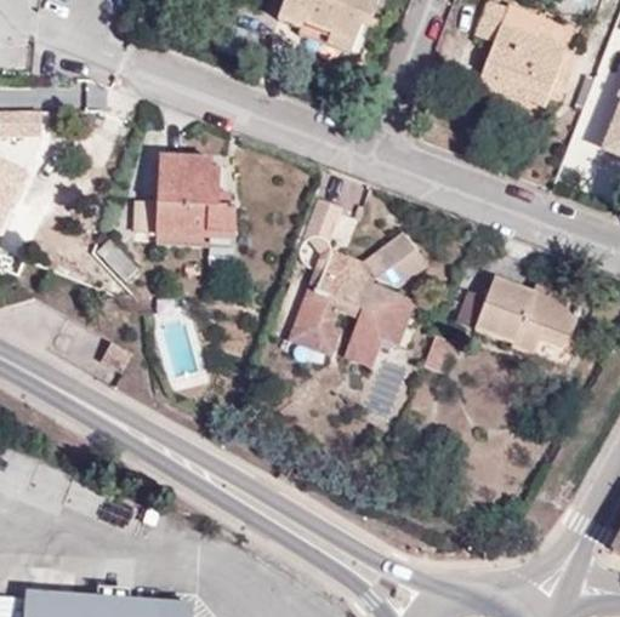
[(284,0),(278,17),(300,27),(303,20),(354,40),(363,13),(370,16),(377,0),(284,0)]
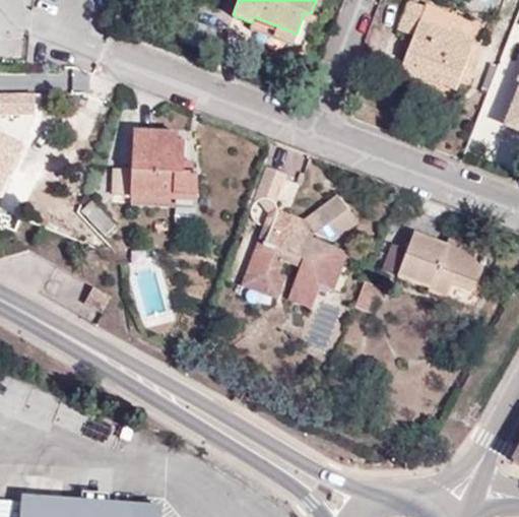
[(418,17),(424,5),(410,0),(408,0),(397,25),(413,33),(401,64),(443,81),(464,90),(482,45),(474,43),(475,40),(449,28),(418,17)]
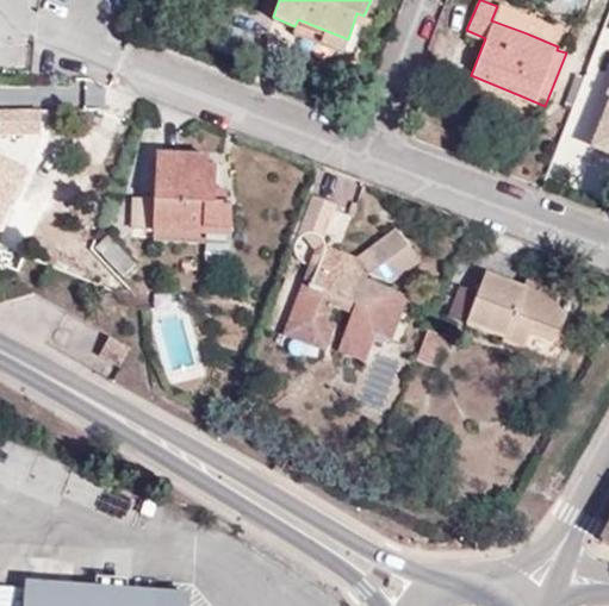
[(532,19),(497,6),(491,20),(527,33),(532,19)]
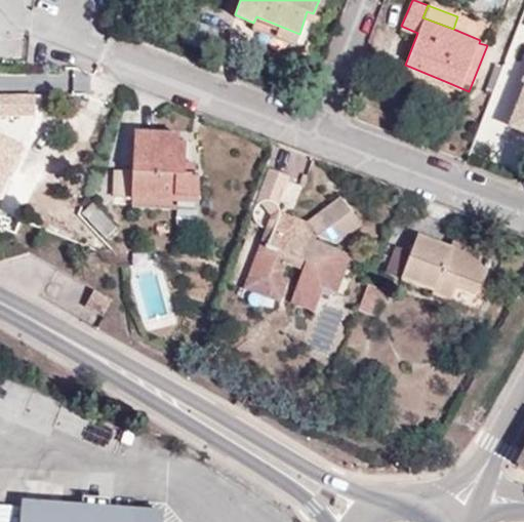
[(256,16),(253,23),(253,26),(296,43),(299,34),(256,16)]
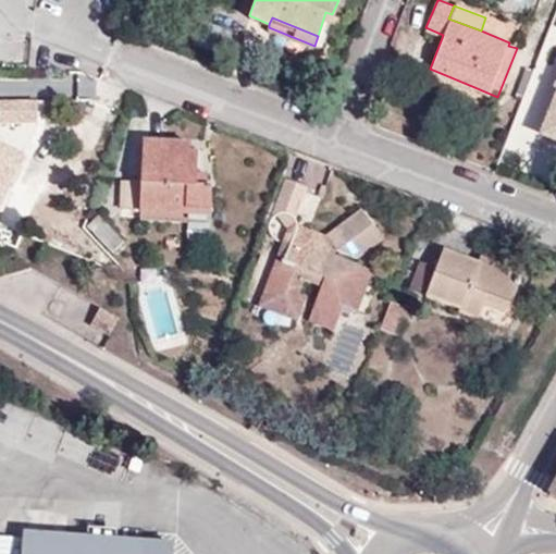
[(474,87),(430,69),(425,81),(469,98),(474,87)]
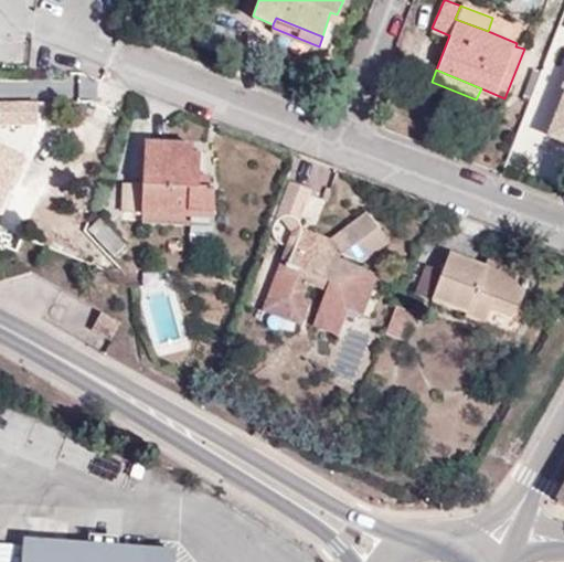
[(563,95),(549,133),(563,138),(563,95)]
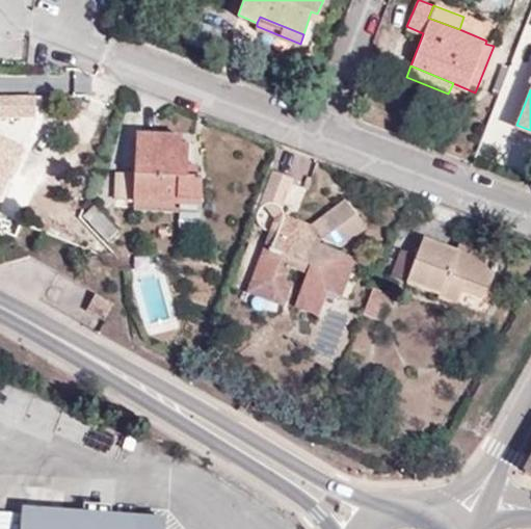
[(188,144),(180,144),(181,134),(136,132),(135,172),(117,170),(115,199),(133,199),(133,201),(200,204),(202,177),(196,176),(186,176),(187,163),(188,144)]
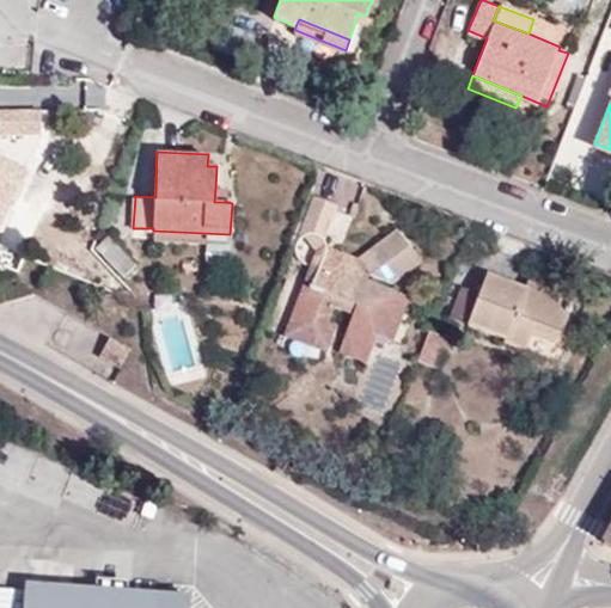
[(0,222),(24,167),(0,155),(0,222)]
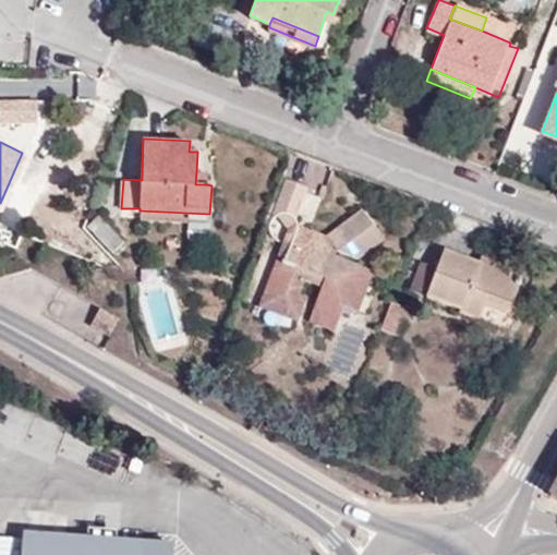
[(196,171),(195,184),(206,184),(207,172),(196,171)]
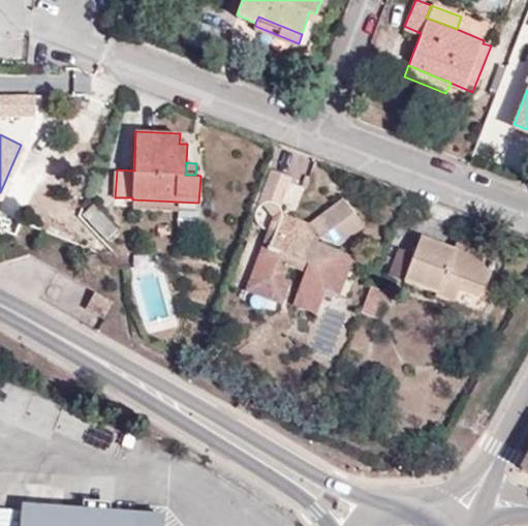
[(290,176),(272,168),(258,203),(260,204),(262,202),(265,200),(267,200),(269,200),(272,200),(274,202),(276,203),(278,204),(279,206),(290,176)]
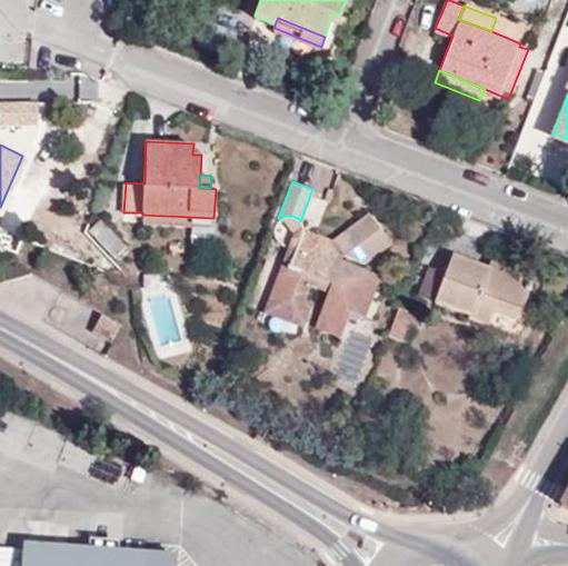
[(365,261),(375,254),(372,250),(369,245),(385,234),(369,211),(332,239),(319,234),(315,244),(299,237),(273,304),(299,314),(305,299),(310,285),(329,291),(319,317),(345,327),(351,310),(359,314),(367,293),(360,290),(368,269),(340,259),(338,266),(335,265),(340,248),(344,250),(342,254),(365,261)]
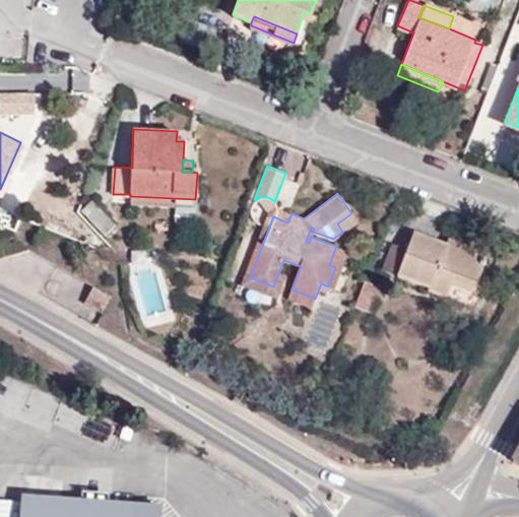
[(130,204),(195,206),(195,199),(130,196),(130,204)]
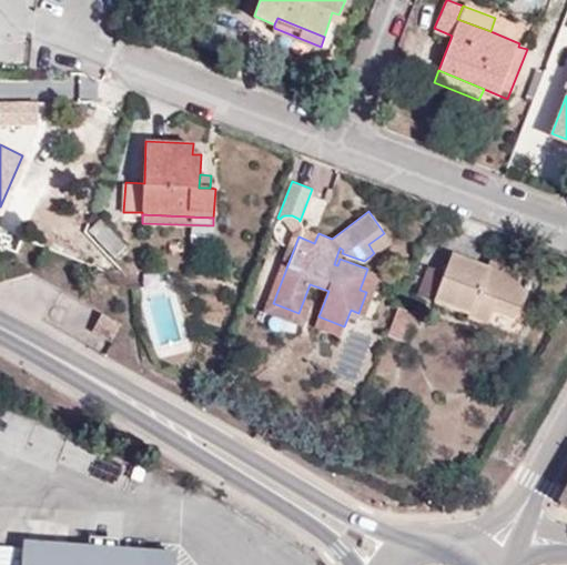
[(273,303),(299,236),(314,243),(319,233),(303,228),(300,221),(299,219),(296,218),(294,217),(292,215),(289,215),(286,215),(284,215),(282,217),(280,219),(282,219),(292,231),(261,312),(303,328),(313,302),(304,299),(299,313),(273,303)]
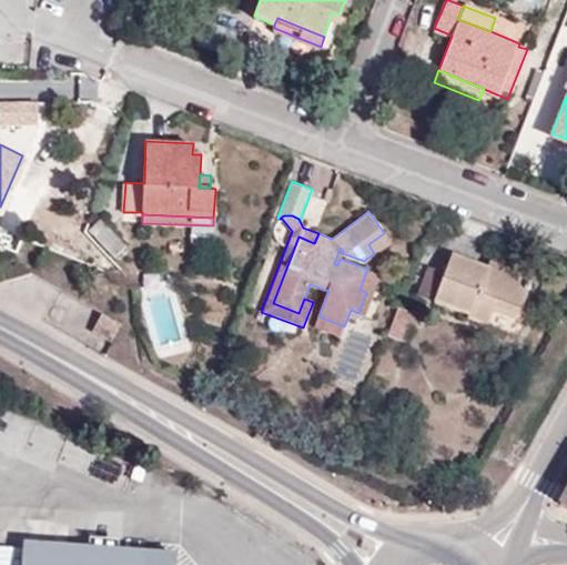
[(368,244),(372,250),(387,238),(384,233),(368,244)]
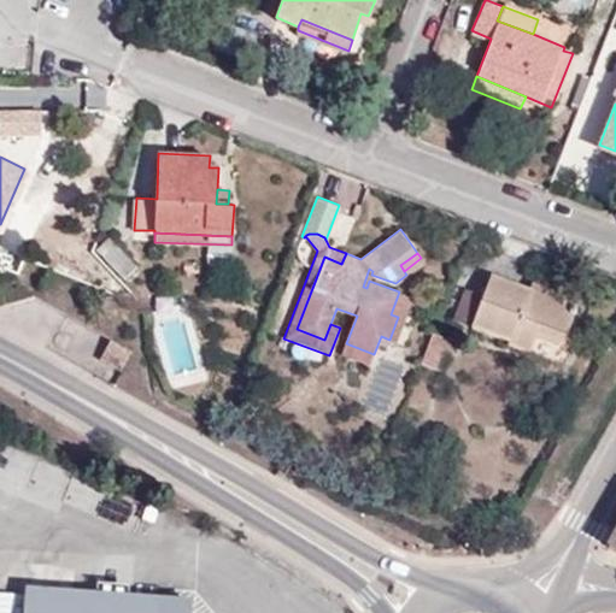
[(369,281),(371,275),(373,271),(369,269),(363,287),(367,288),(369,281)]
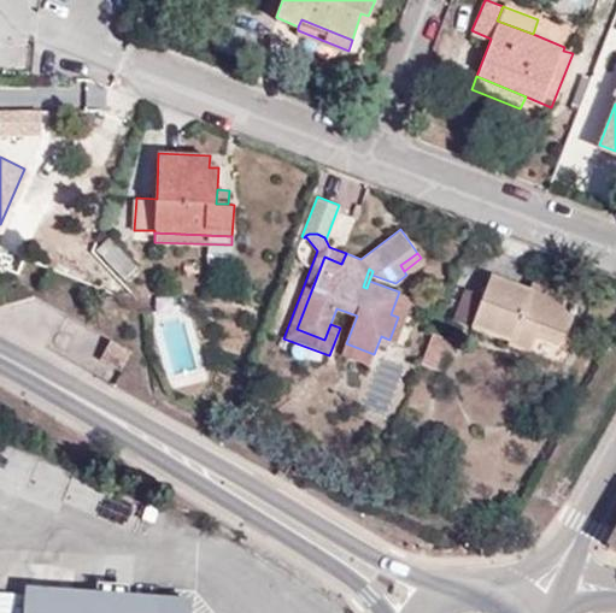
[(484,294),(473,326),(509,340),(508,342),(529,351),(537,334),(562,345),(578,305),(552,295),(551,296),(539,292),(541,284),(533,281),(528,288),(492,273),(484,294)]
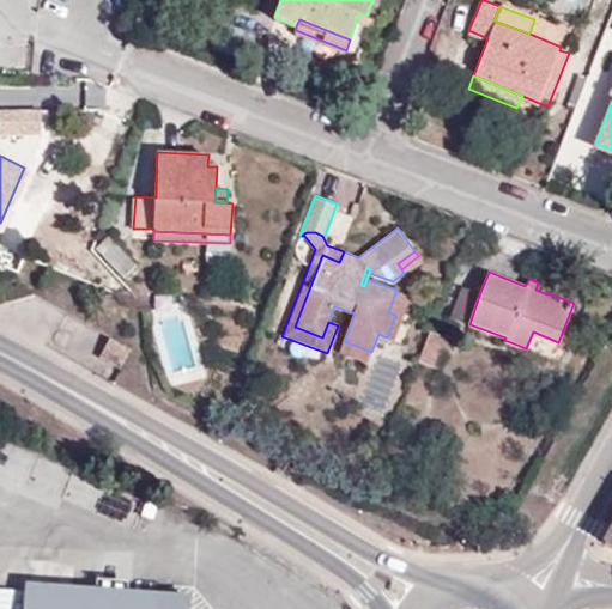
[(547,294),(549,293),(550,287),(538,282),(535,290),(547,294)]
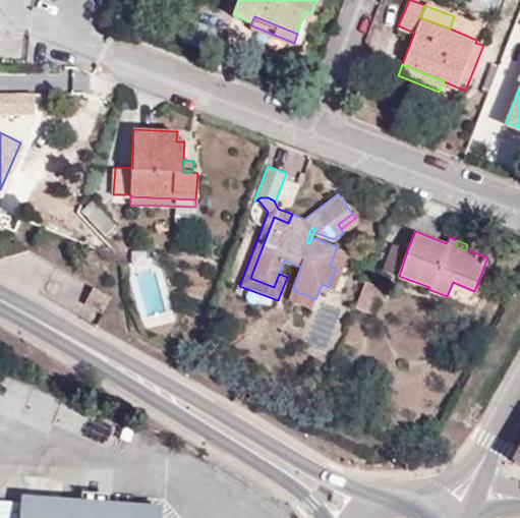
[(381,269),(399,276),(408,248),(392,241),(381,269)]
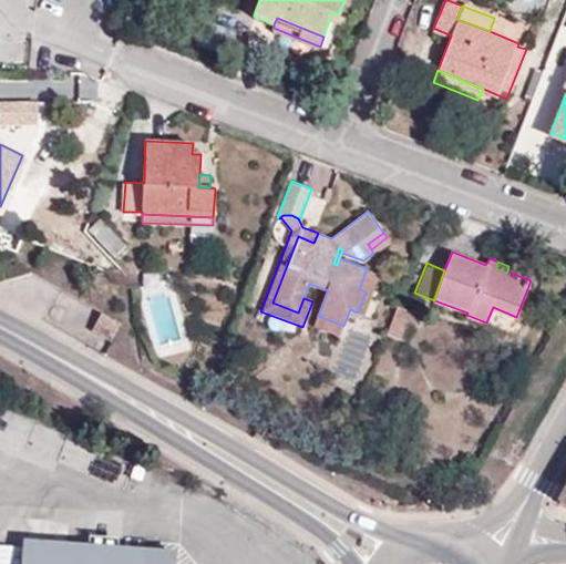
[(366,291),(358,313),(361,314),(377,273),(367,268),(359,289),(366,291)]
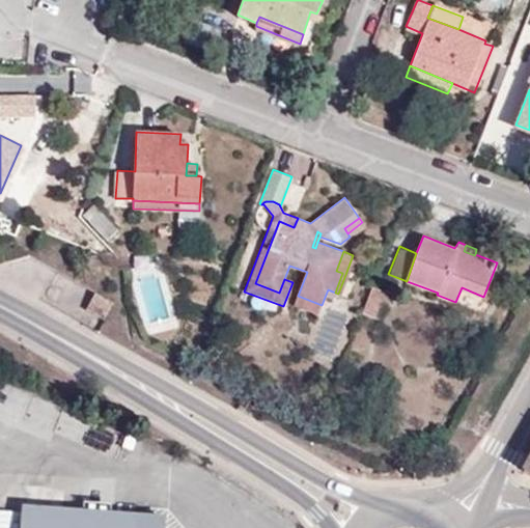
[(389,292),(371,284),(362,310),(379,317),(389,292)]
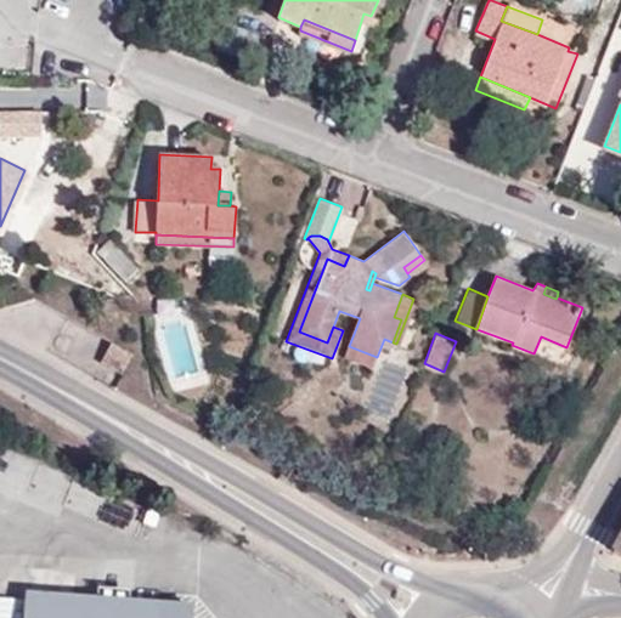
[(131,353),(111,341),(101,358),(122,370),(131,353)]
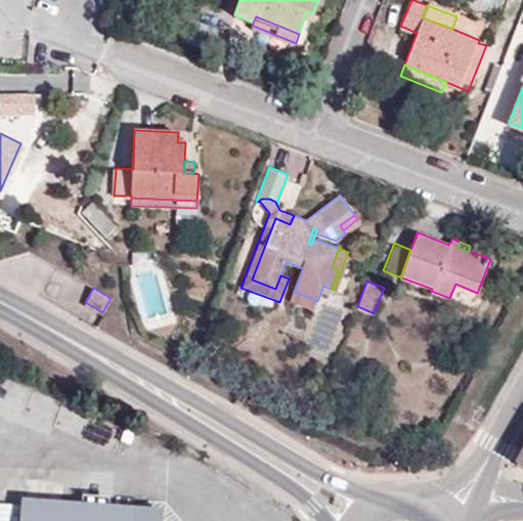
[(314,309),(317,301),(294,292),(291,301),(314,309)]
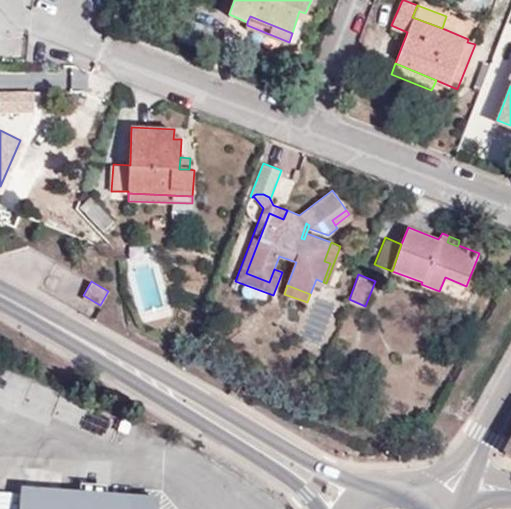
[(0,508),(159,508),(160,497),(22,486),(20,493),(0,490),(0,508)]
